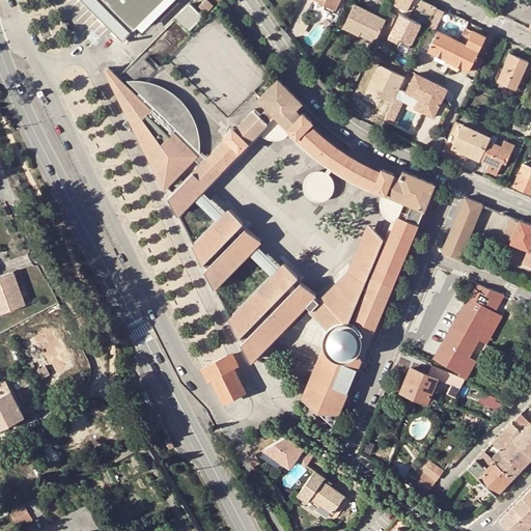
[(81,0),(122,42),(124,39),(127,37),(135,28),(142,33),(176,0),(81,0)]
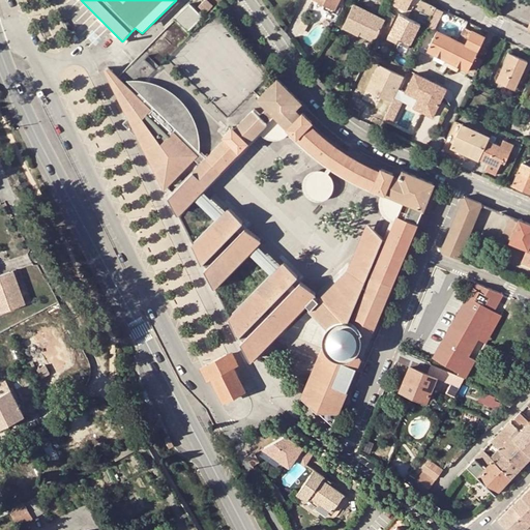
[(203,0),(198,6),(205,12),(212,5),(207,0),(203,0)]
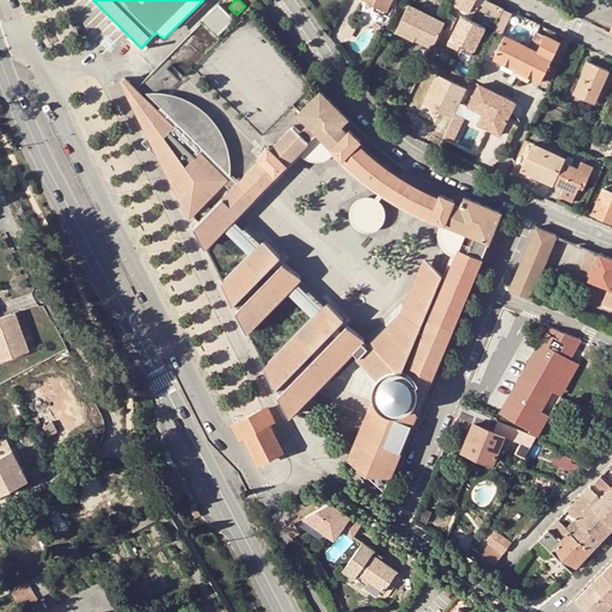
[(365,0),(386,11),(387,6),(377,0),(365,0)]
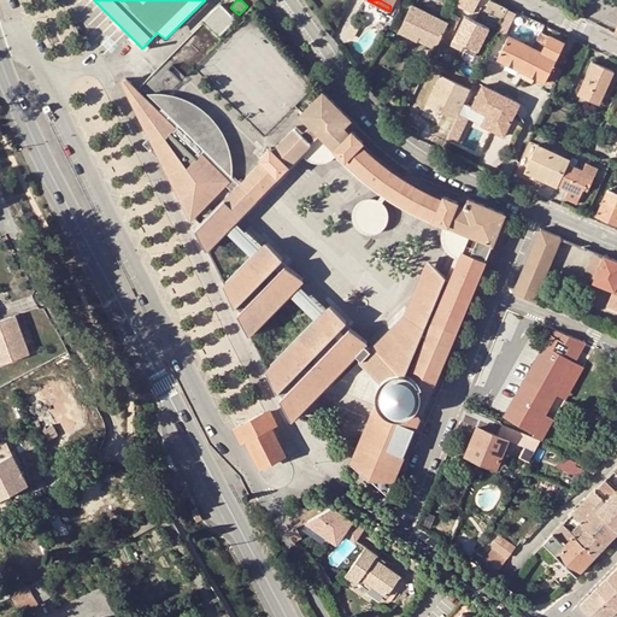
[(507,9),(489,0),(488,0),(485,10),(503,19),(505,15),(507,9)]
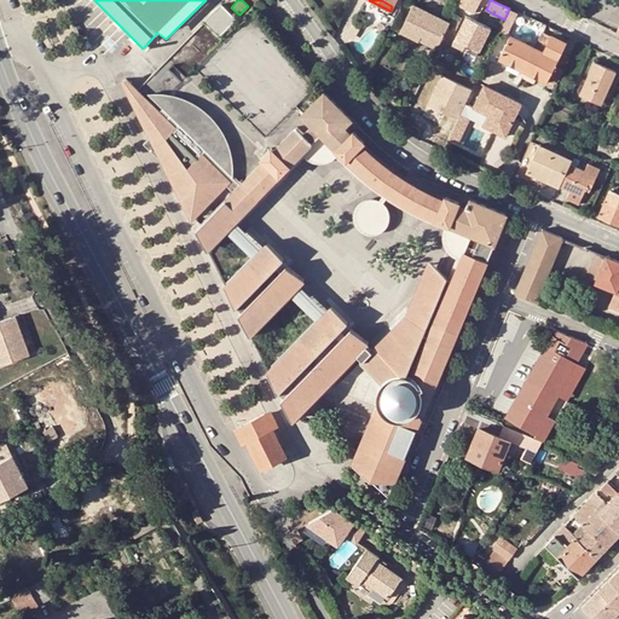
[(400,32),(418,40),(421,34),(440,44),(447,28),(450,23),(414,4),(400,32)]
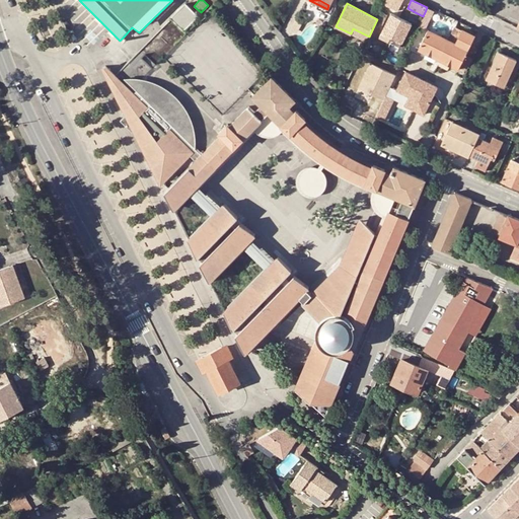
[(171,17),(182,29),(197,16),(186,4),(171,17)]
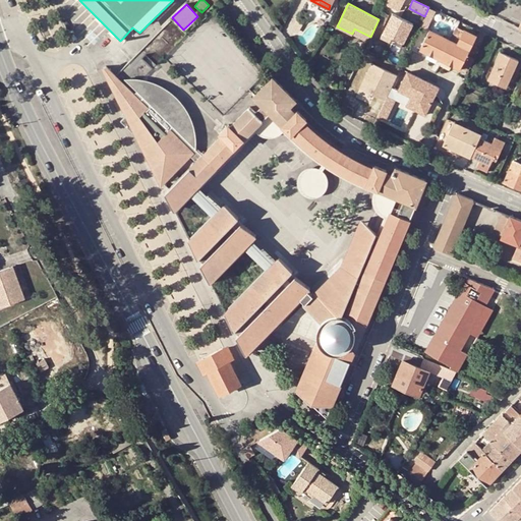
[(382,11),(379,19),(377,23),(382,26),(388,14),(382,11)]
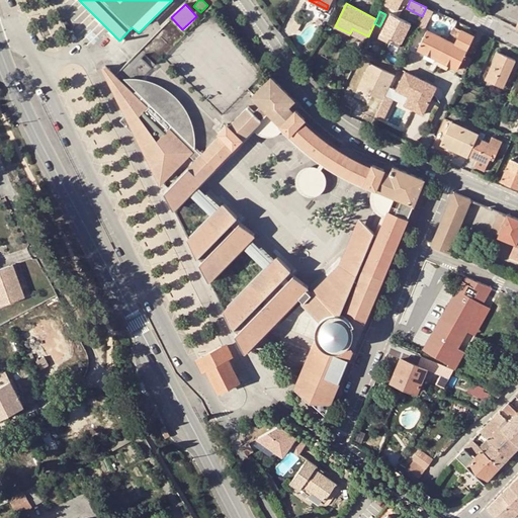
[(422,16),(421,17),(427,20),(430,15),(424,12),(422,16)]
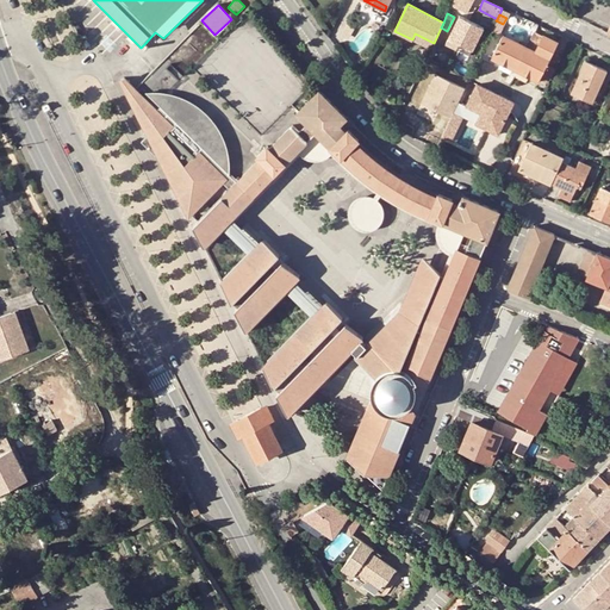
[(448,38),(460,44),(472,22),(459,16),(448,38)]
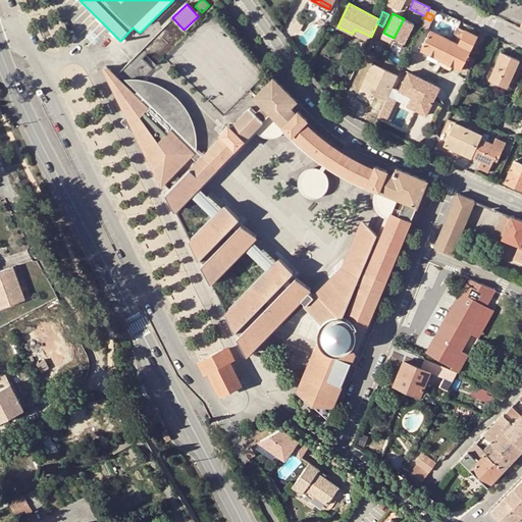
[(154,59),(185,31),(184,30),(172,17),(163,27),(167,30),(145,50),(154,59)]
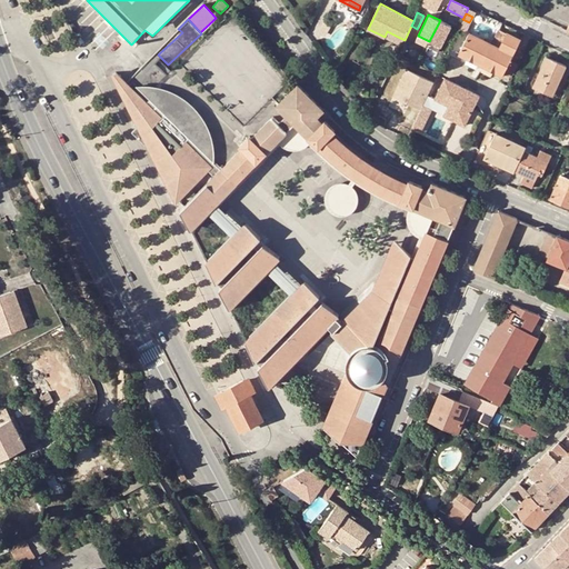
[(429,41),(427,47),(438,52),(451,26),(440,20),(429,41)]
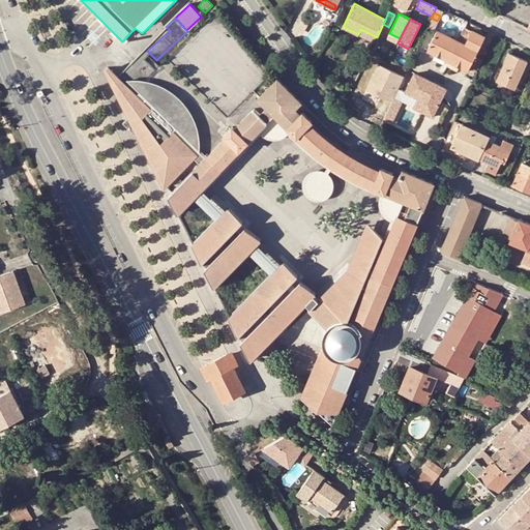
[(460,66),(467,69),(468,67),(475,54),(484,36),(465,26),(458,40),(437,30),(428,51),(435,54),(433,59),(458,71),(460,66)]
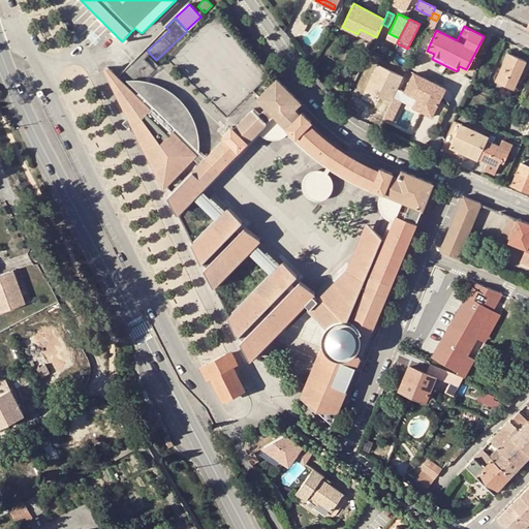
[(143,47),(147,51),(169,30),(165,27),(143,47)]
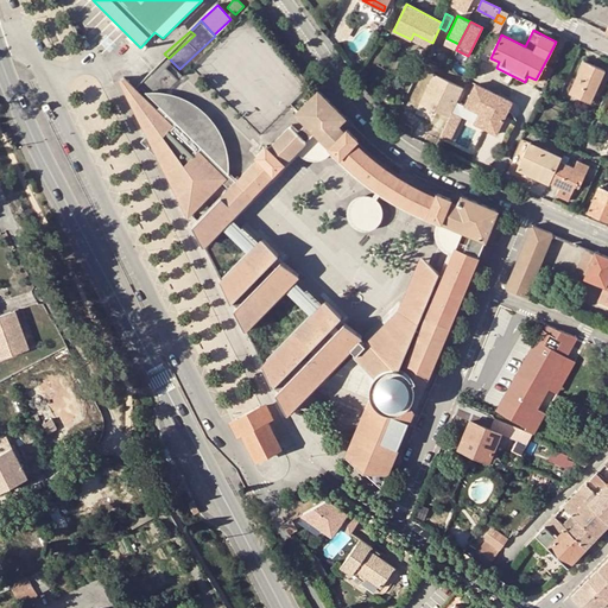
[(413,33),(411,39),(429,49),(432,43),(413,33)]
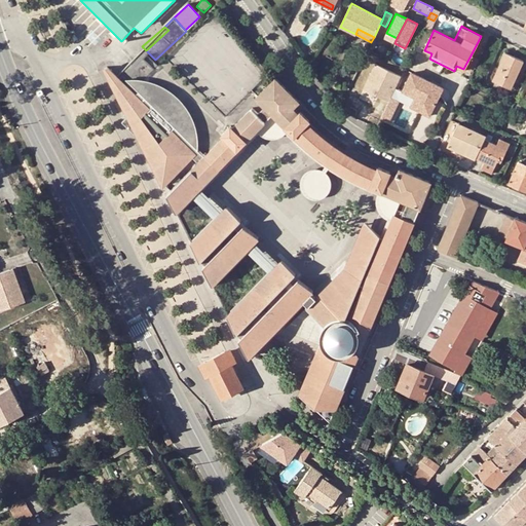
[(186,31),(155,60),(156,62),(187,33),(186,31)]
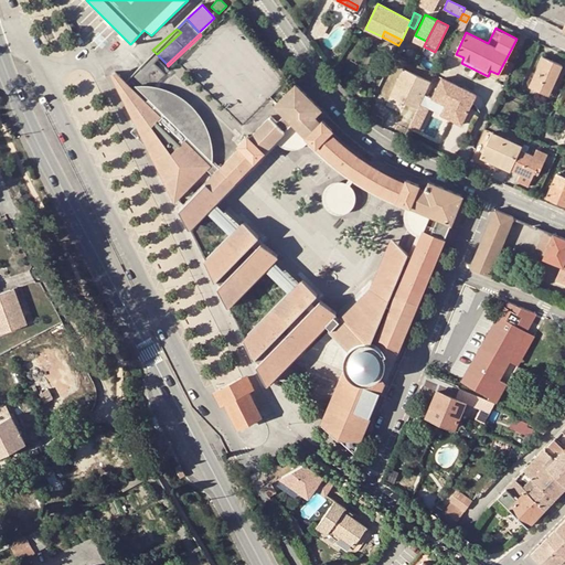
[(426,41),(415,35),(413,40),(424,46),(426,41)]
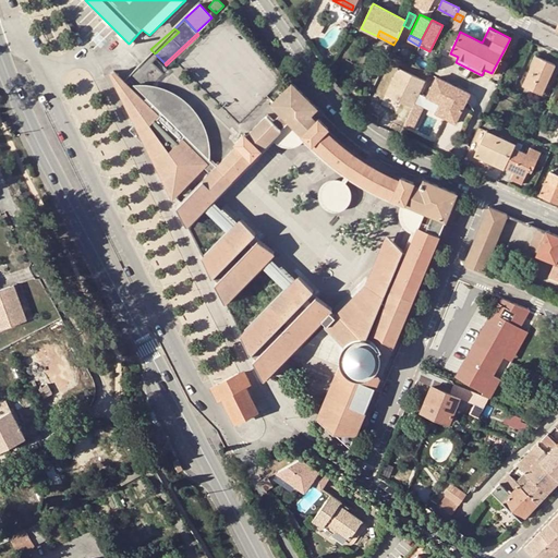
[(146,56),(141,61),(144,64),(149,59),(146,56)]
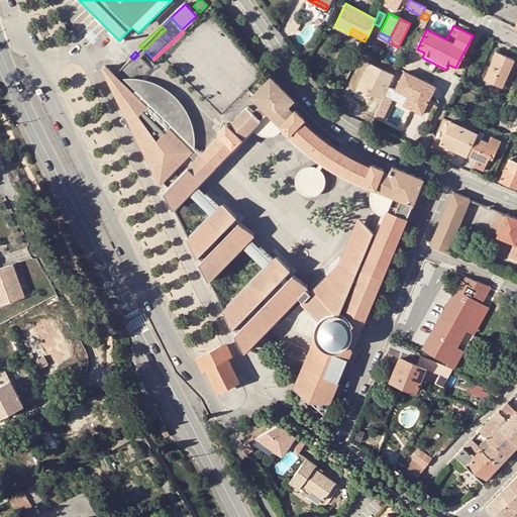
[(502,78),(505,79),(514,60),(496,52),(484,79),(498,86),(502,78)]
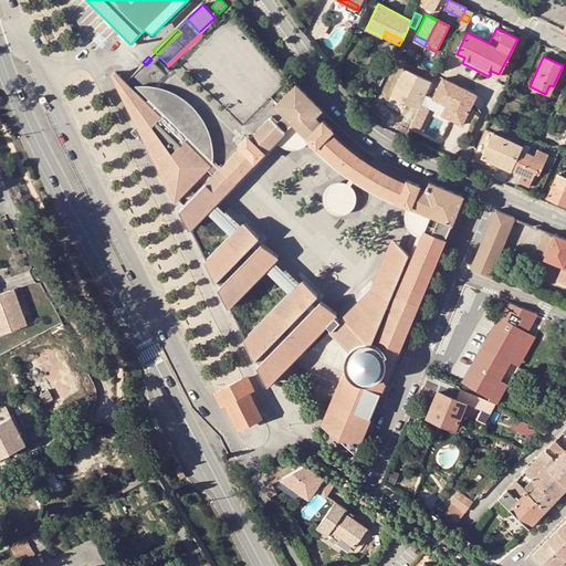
[(516,63),(507,58),(500,72),(510,77),(516,63)]
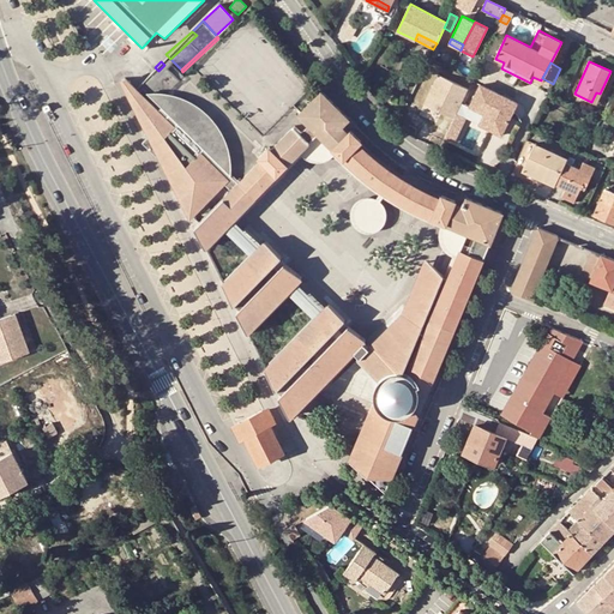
[(122,76),(138,107),(170,170),(192,216),(212,194),(224,184),(215,173),(223,163),(229,169),(229,158),(228,150),(224,138),(218,126),(211,115),(200,104),(191,98),(181,94),(173,91),(166,90),(178,78),(174,76),(164,65),(158,71),(155,67),(146,74),(155,83),(148,89),(152,94),(162,103),(158,108),(149,97),(125,73),(122,76)]
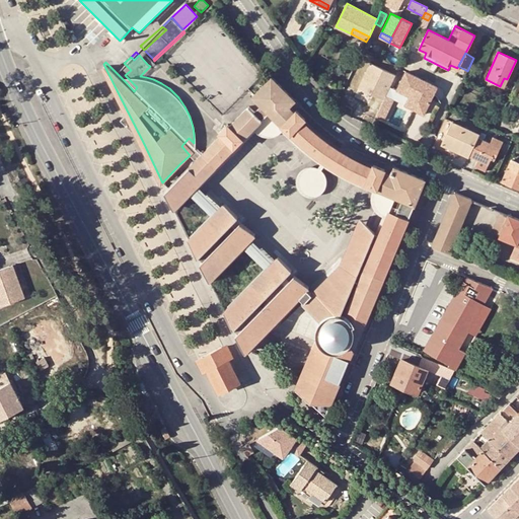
[(119,68),(125,75),(131,70),(124,63),(119,68)]
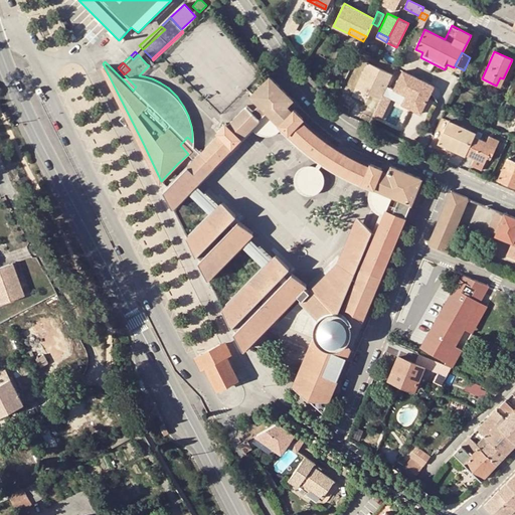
[(355,88),(380,100),(391,74),(366,62),(355,88)]
